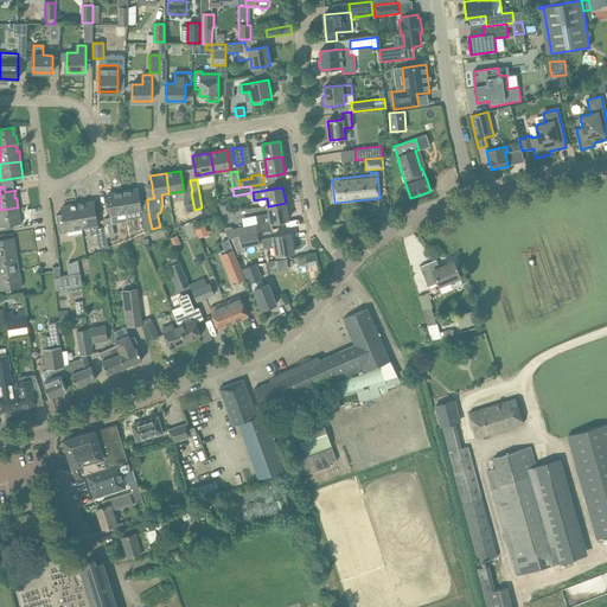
[(138,190),(122,192),(126,212),(141,210),(138,190)]
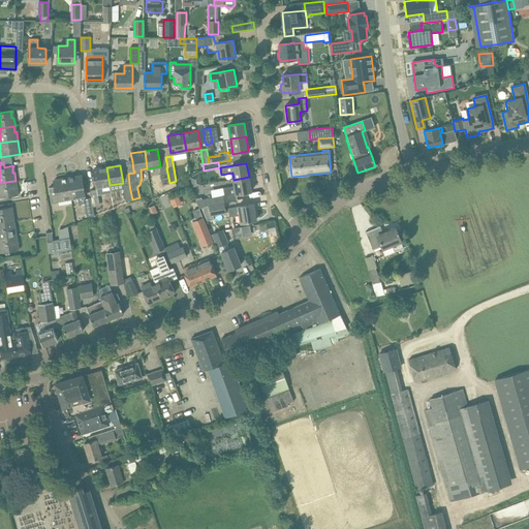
[(96,189),(90,190),(91,198),(93,207),(100,206),(98,195),(111,192),(110,185),(106,167),(93,169),(96,189)]
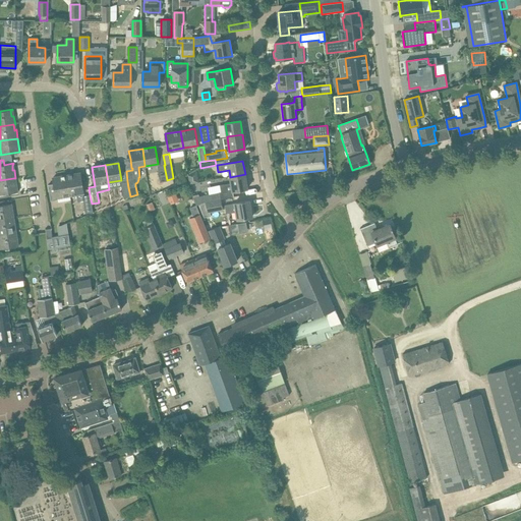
[(167,180),(164,165),(157,166),(160,182),(167,180)]
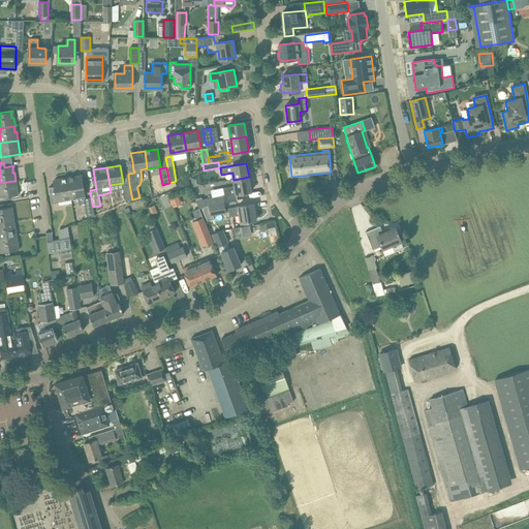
[(201,185),(199,175),(190,178),(192,187),(201,185)]
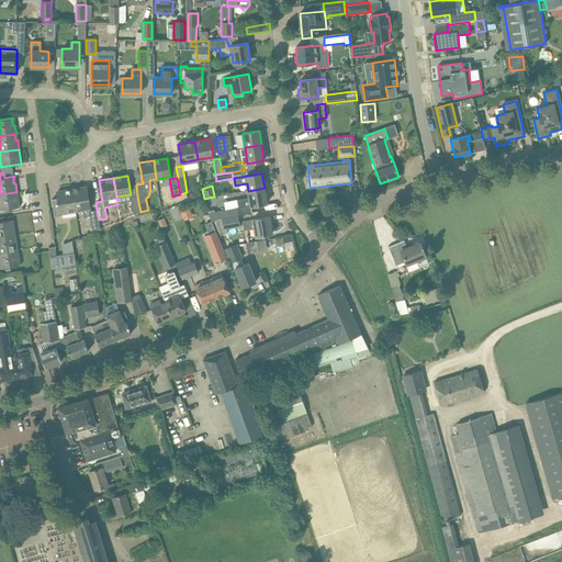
[(87,187),(71,190),(75,211),(82,210),(83,217),(90,216),(92,231),(100,228),(99,220),(97,211),(90,212),(89,209),(90,209),(87,187)]
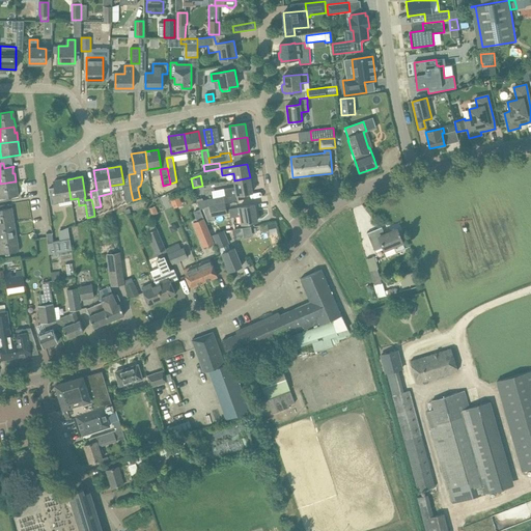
[(225,202),(226,202),(226,203),(238,200),(236,195),(252,192),(250,177),(234,180),(235,187),(224,189),(225,195),(197,201),(200,210),(202,208),(210,204),(225,202)]
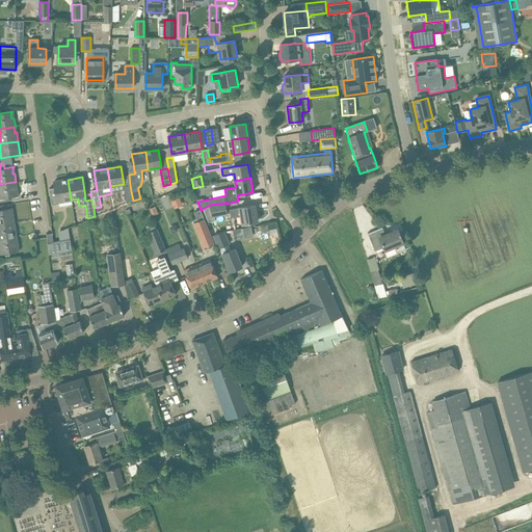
[(59,202),(71,200),(68,180),(54,182),(55,188),(49,189),(52,206),(58,205),(58,202),(59,202)]
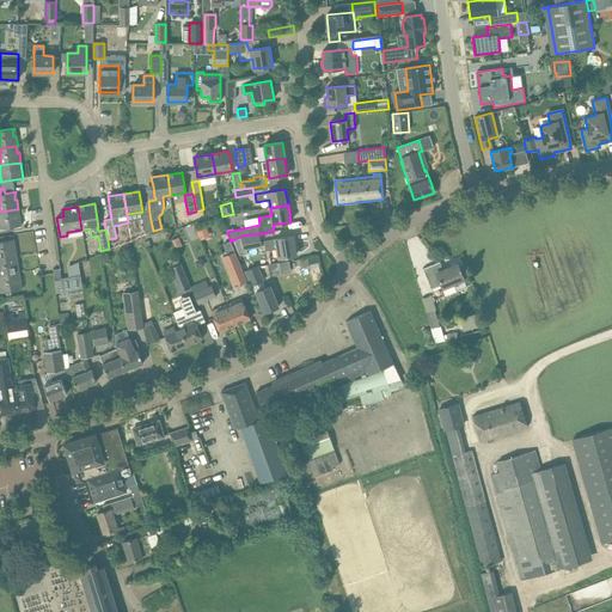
[(16,209),(0,212),(0,228),(22,226),(19,216),(17,216),(16,209)]
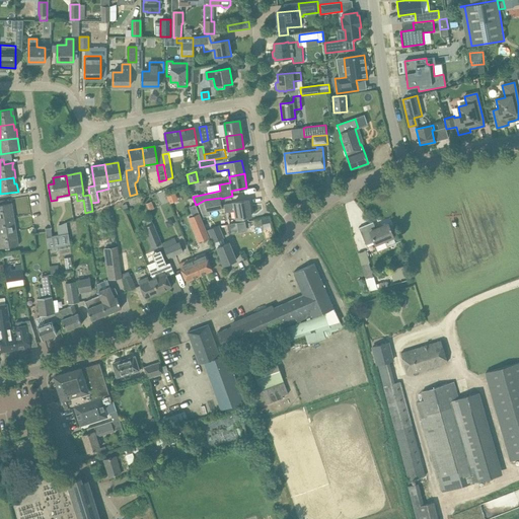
[(127,180),(120,181),(123,198),(130,196),(128,187),(127,180)]
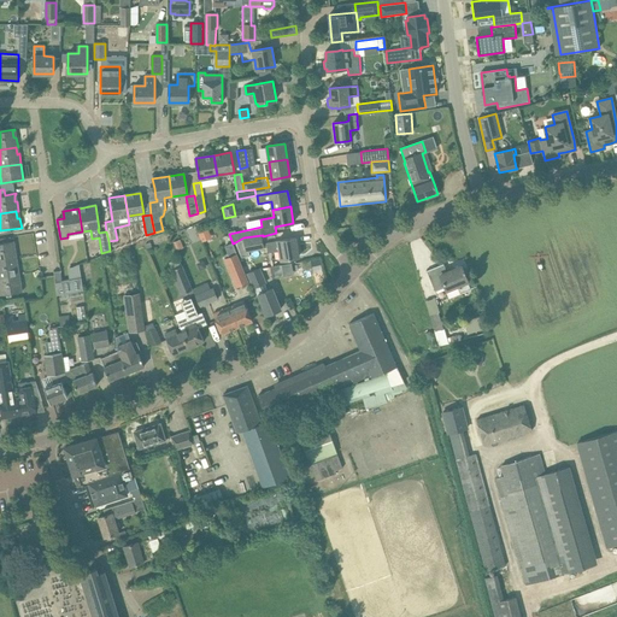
[(244,238),(235,242),(244,262),(251,258),(248,251),(252,250),(264,248),(262,235),(244,238)]
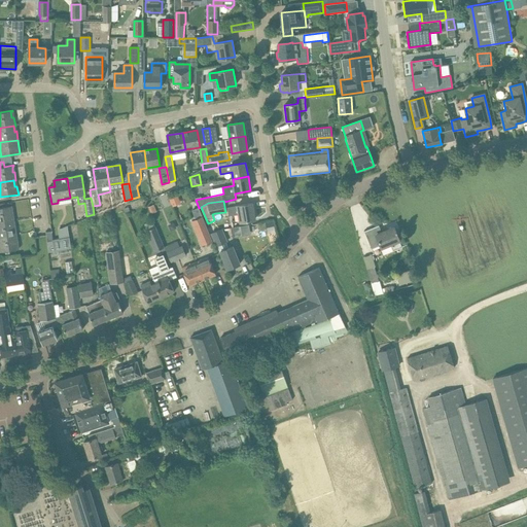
[(9,203),(0,204),(0,222),(14,220),(12,212),(10,213),(9,207),(11,207),(11,206),(9,206),(9,203)]
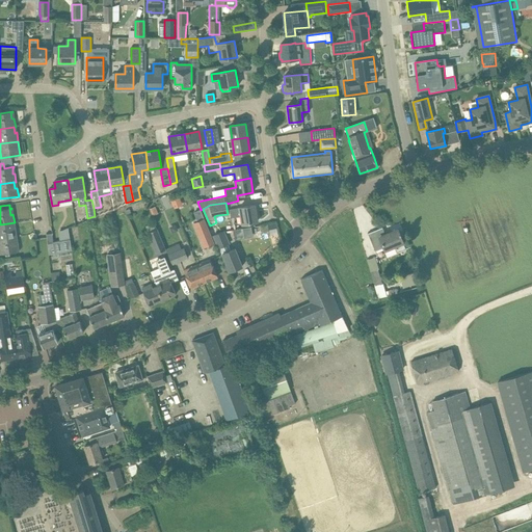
[(258,221),(255,205),(231,209),(232,218),(241,216),(242,223),(258,221)]
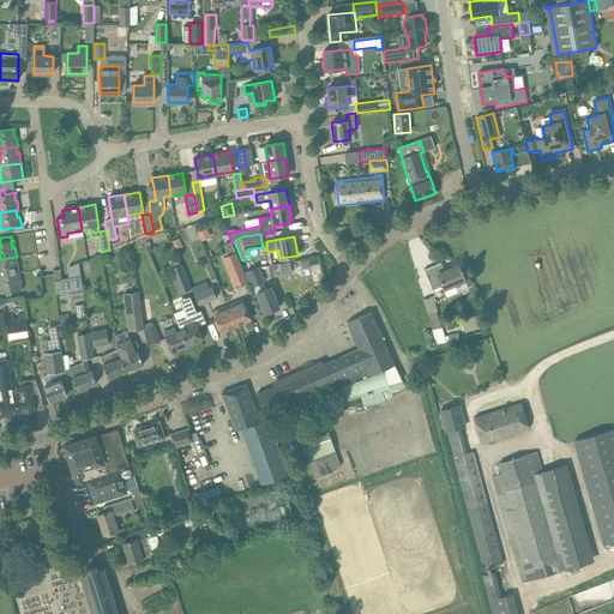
[(179,239),(173,241),(175,250),(182,246),(179,239)]
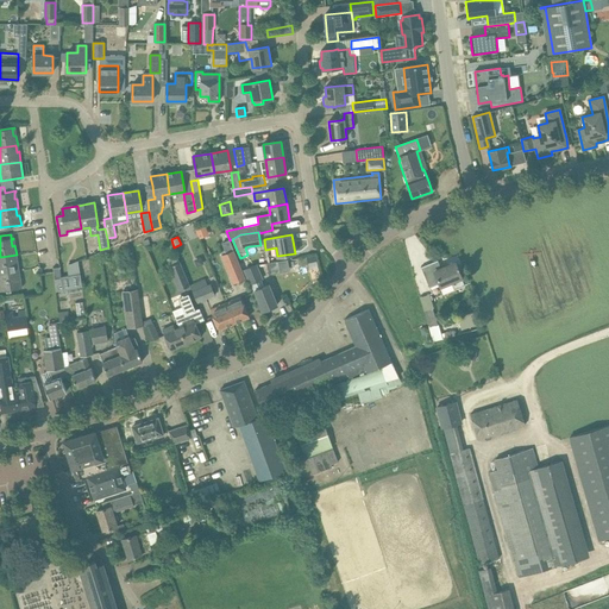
[(226,253),(221,256),(233,283),(245,278),(233,250),(226,253)]
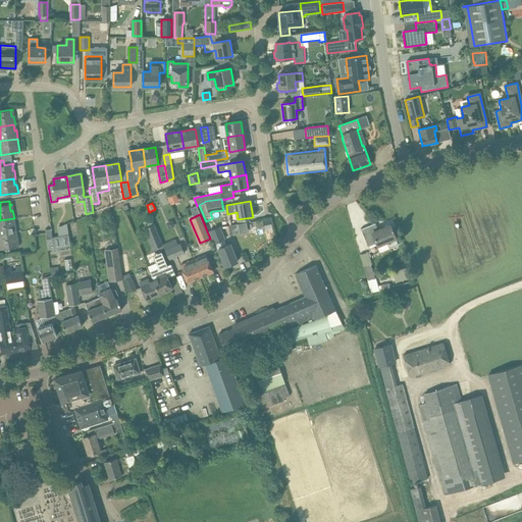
[(0,235),(14,233),(16,232),(14,218),(0,220),(0,235)]
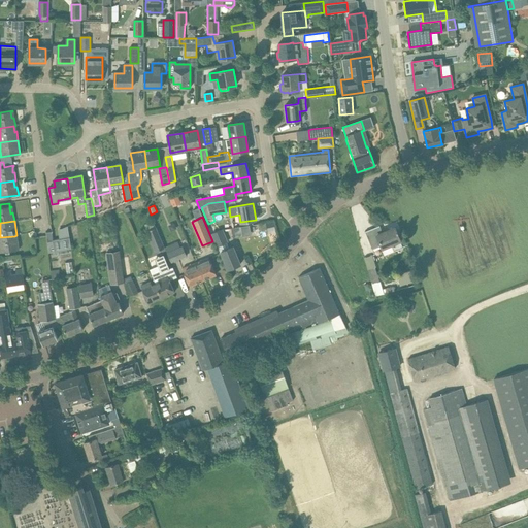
[(144,225),(156,252),(164,249),(153,221),(144,225)]
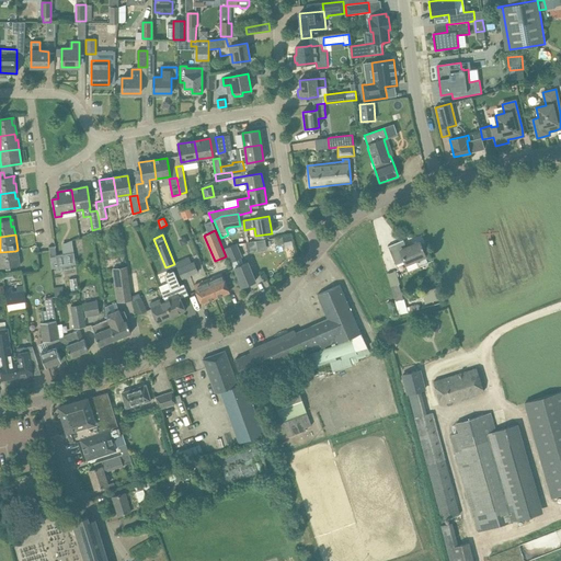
[(57,260),(50,261),(52,270),(76,264),(72,240),(66,243),(64,243),(65,254),(56,255),(57,260)]
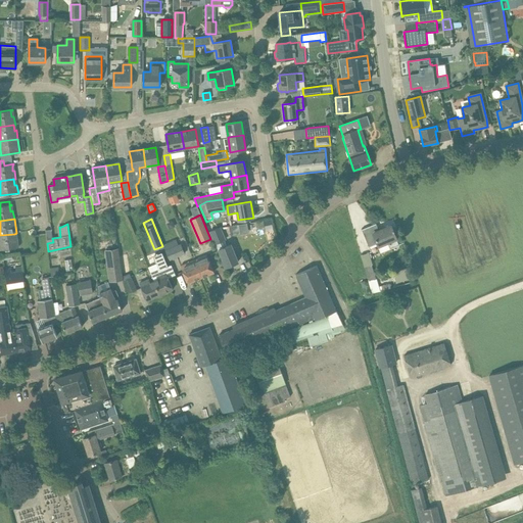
[(239,224),(229,226),(231,236),(240,235),(239,224)]
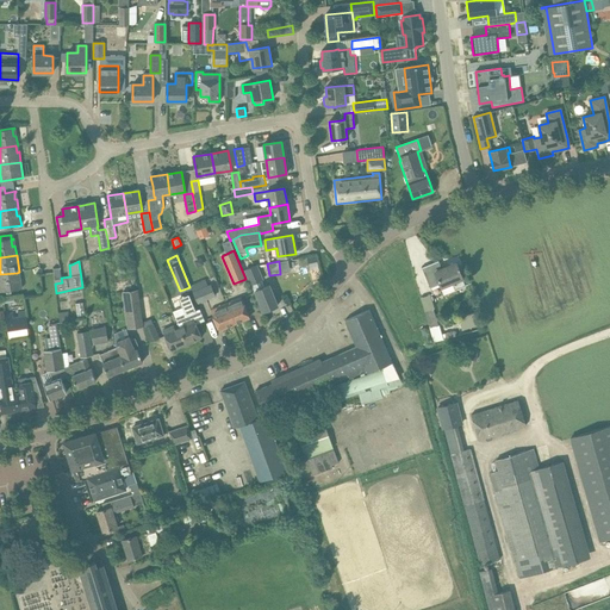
[(437,261),(421,268),(430,288),(440,284),(441,286),(444,294),(454,290),(465,285),(459,269),(460,269),(459,267),(458,267),(456,263),(441,269),(437,261)]
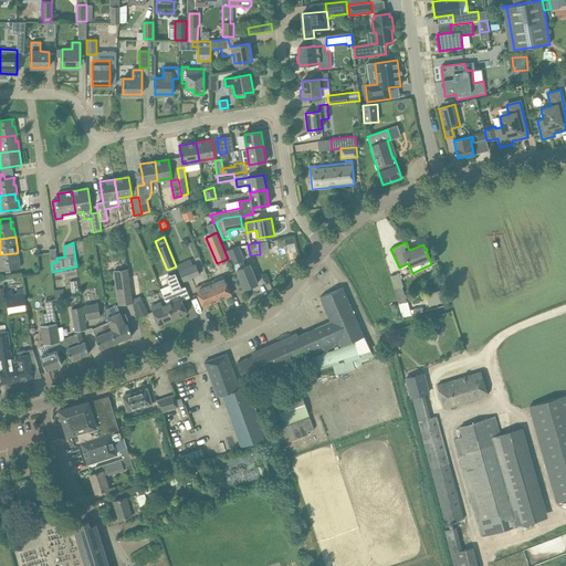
[(243,260),(239,247),(228,251),(233,264),(234,263),(244,289),(258,284),(249,264),(244,265),(241,260),(243,260)]
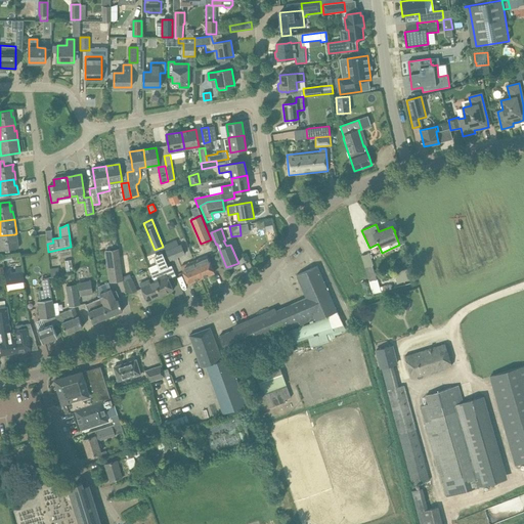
[(0,235),(0,250),(18,248),(17,239),(15,239),(14,234),(0,235)]
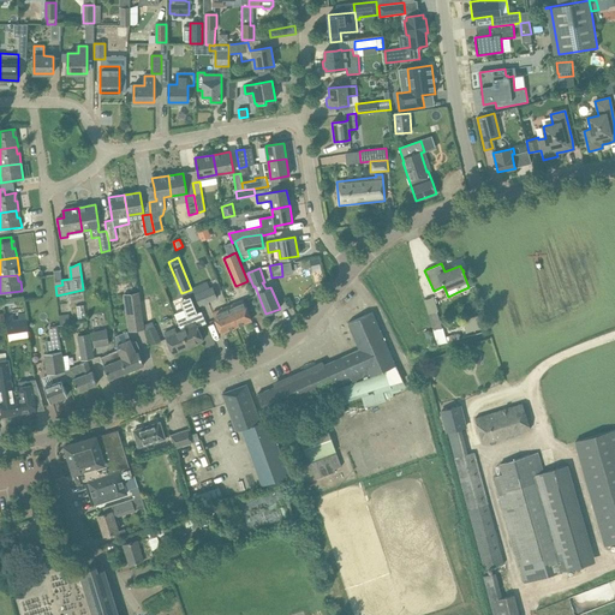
[(139,276),(144,311),(155,310),(150,275),(139,276)]
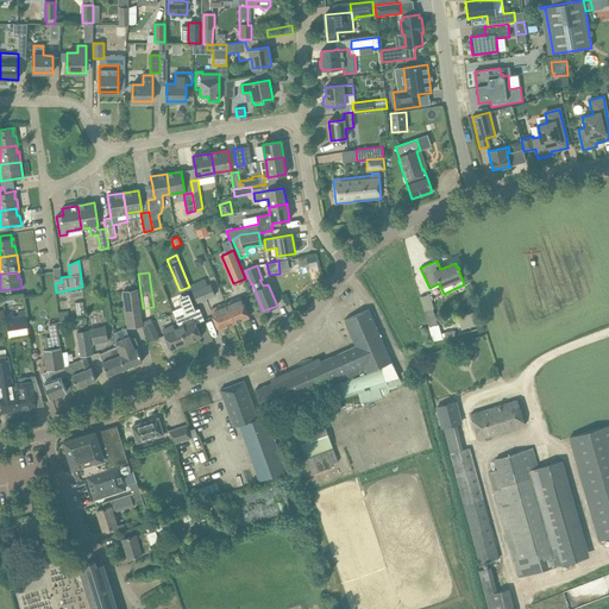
[(201,282),(190,287),(193,292),(196,302),(214,295),(209,284),(203,287),(201,282)]
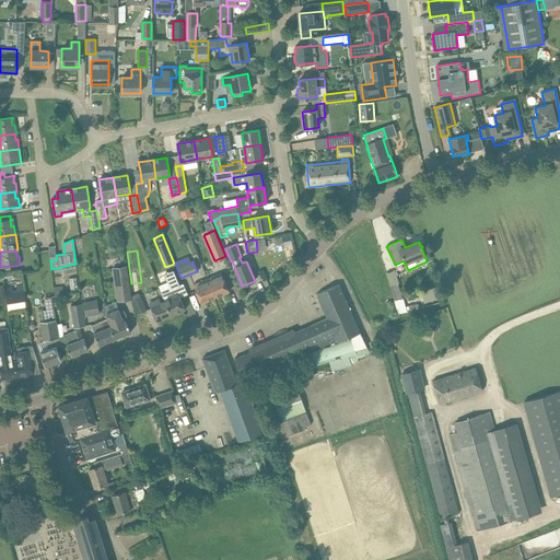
[(113,269),(116,289),(129,287),(126,267),(113,269)]
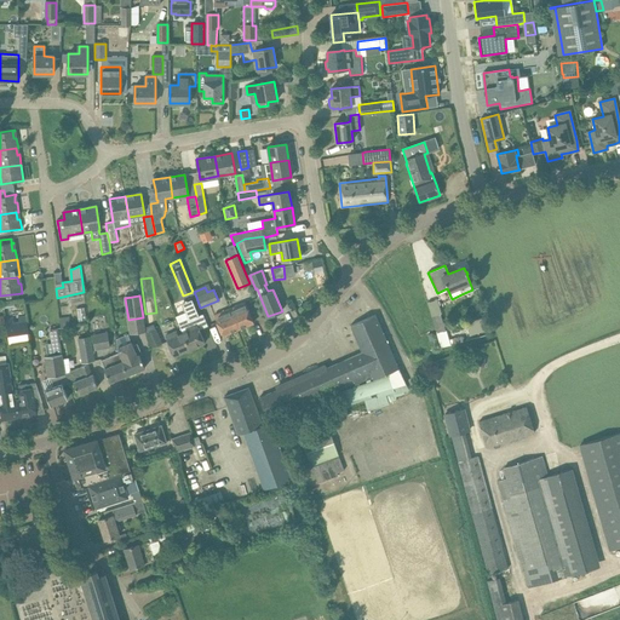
[(441,348),(451,344),(437,299),(428,303),(441,348)]
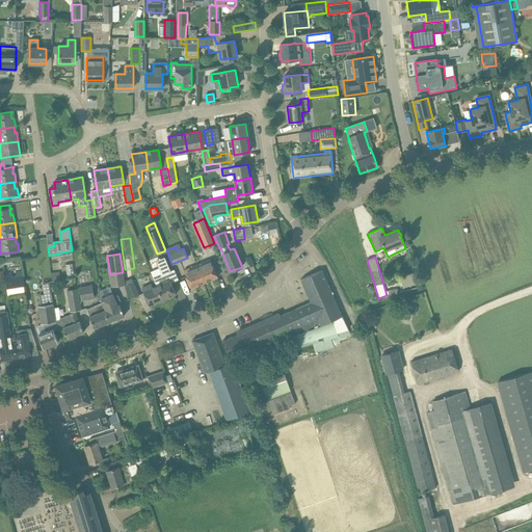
[(157,286),(162,300),(176,294),(168,277),(166,273),(170,272),(164,258),(156,261),(161,273),(153,277),(157,286)]
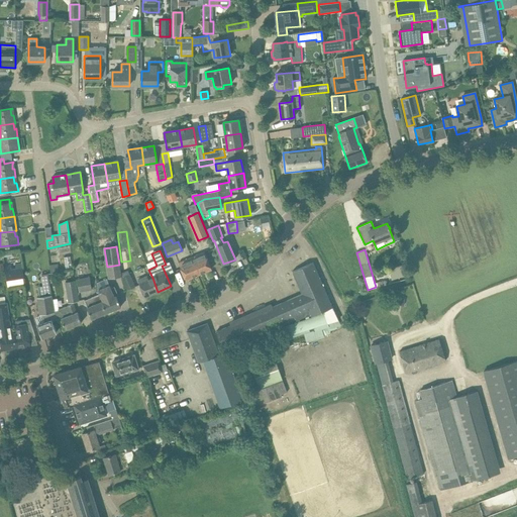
[(204,252),(192,257),(199,275),(211,269),(208,260),(204,252)]
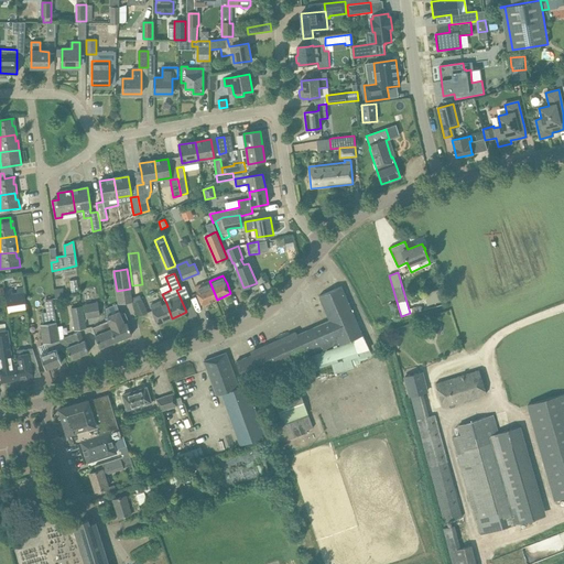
[(217,300),(209,281),(195,286),(203,305),(217,300)]
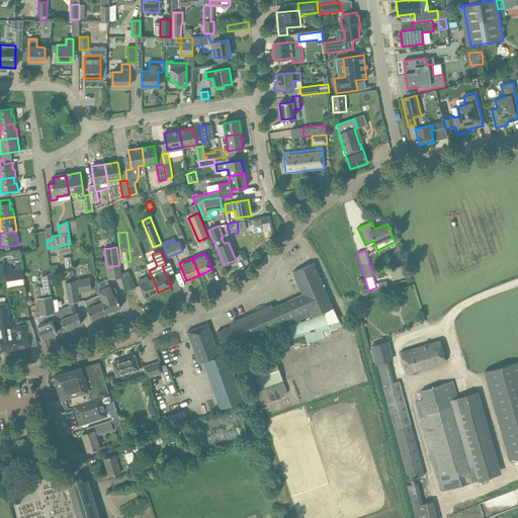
[(303,294),(288,300),(297,322),(306,318),(312,316),(312,317),(324,312),(324,313),(333,309),(332,306),(313,263),(292,272),(303,294)]
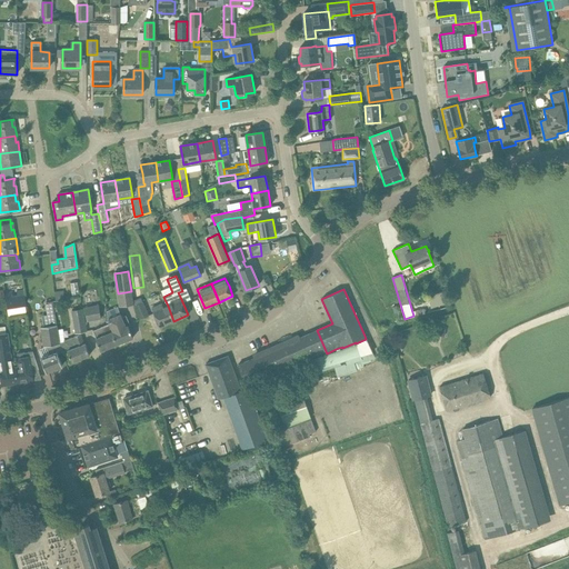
[(11,291),(5,292),(6,299),(7,303),(16,302),(17,308),(25,307),(27,307),(25,296),(23,290),(16,291),(17,296),(12,296),(11,291)]
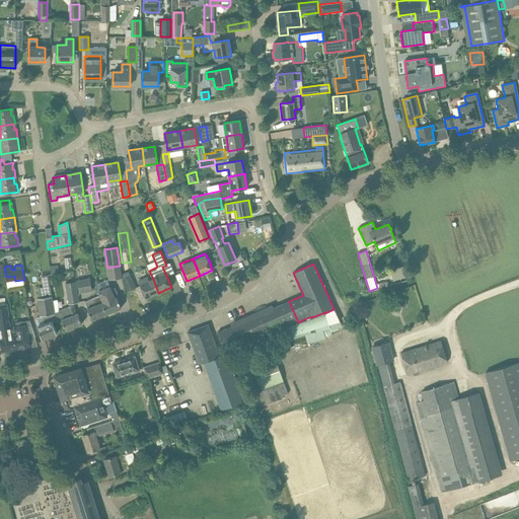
[(58,265),(50,266),(51,275),(59,273),(58,265)]
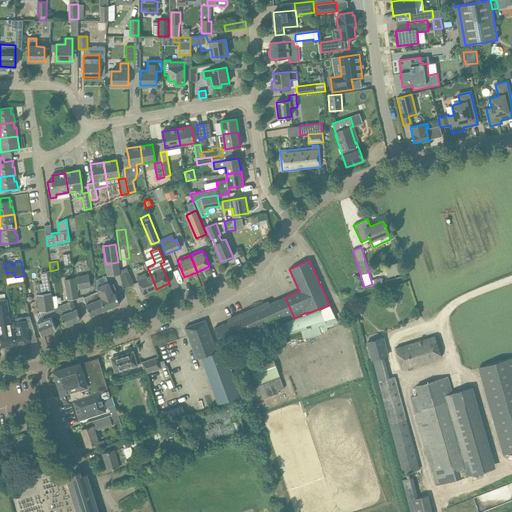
[(387,277),(403,272),(399,262),(384,266),(387,277)]
